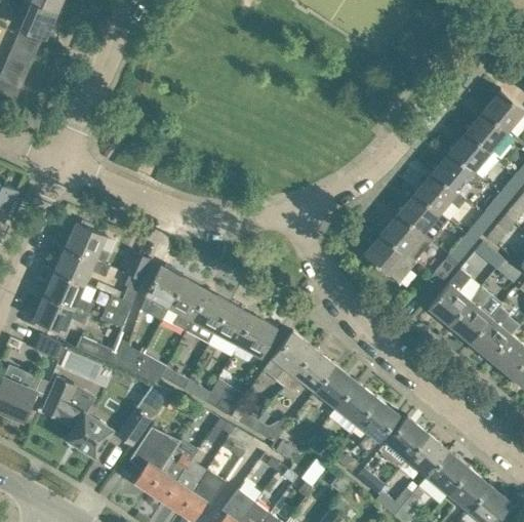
[(26,0),(25,0),(8,0),(7,4),(21,10),(14,25),(44,38),(52,17),(54,19),(57,13),(54,12),(26,0)]
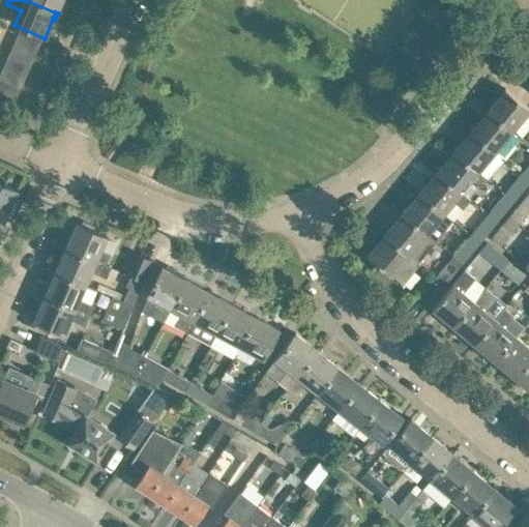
[(25,0),(26,0),(55,12),(60,0),(25,0)]
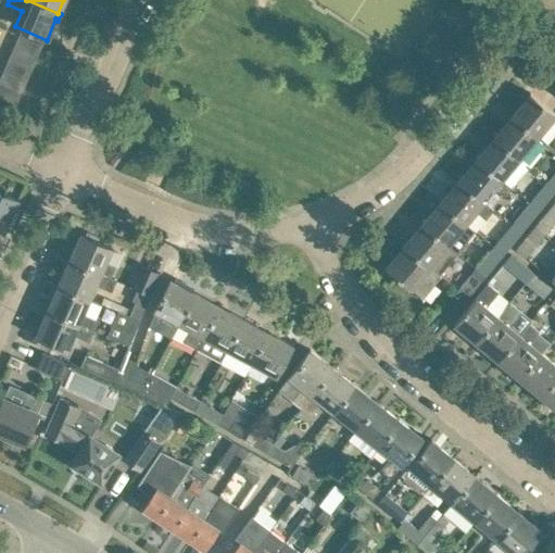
[(36,61),(41,48),(17,37),(12,51),(36,61)]
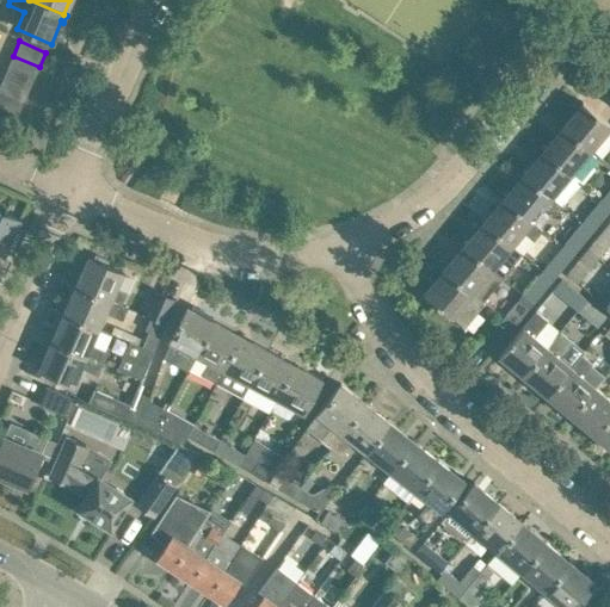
[(34,79),(39,67),(13,56),(7,68),(34,79)]
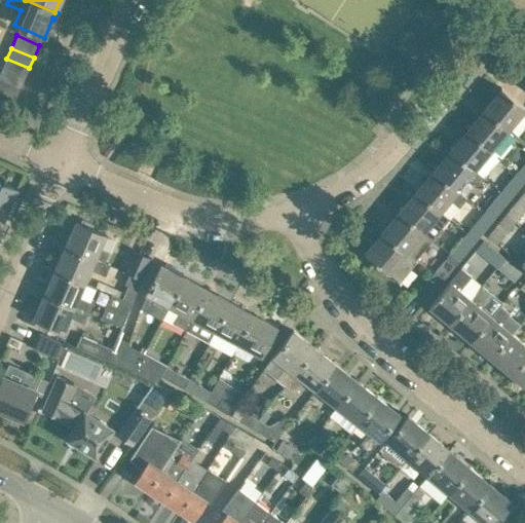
[(24,80),(29,68),(6,59),(1,70),(24,80)]
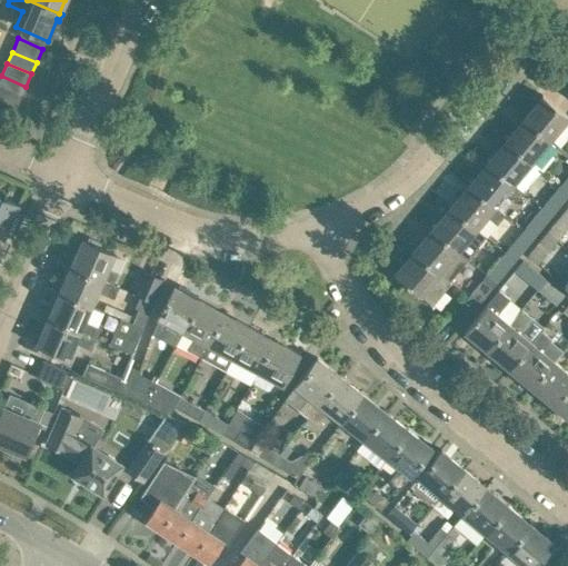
[(0,88),(21,98),(26,87),(1,76),(0,79),(0,88)]
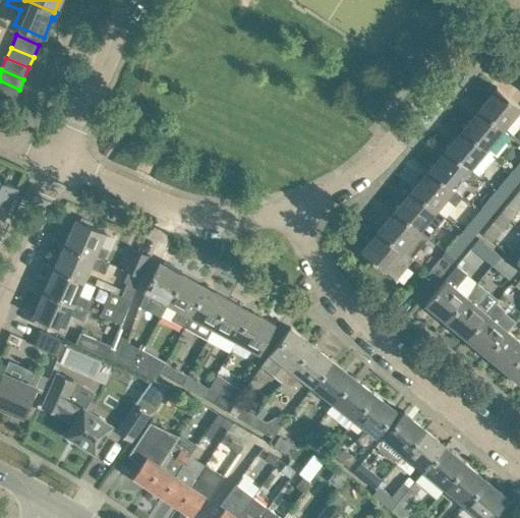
[(0,94),(14,101),(19,90),(0,80),(0,94)]
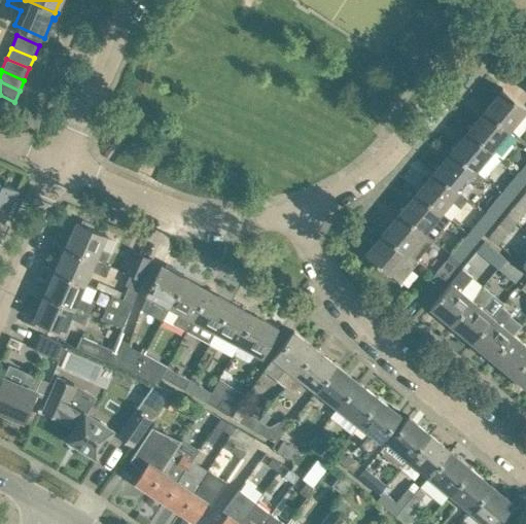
[(509,132),(525,111),(525,110),(501,90),(484,111),(509,132)]
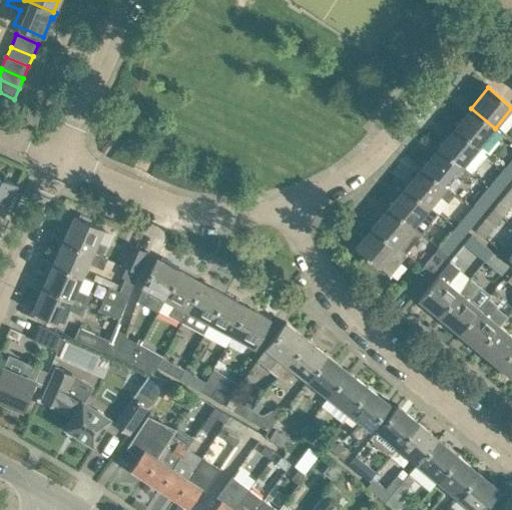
[(471,108),(454,128),(478,148),(484,153),(488,156),(498,144),(489,136),(495,128),(471,108)]
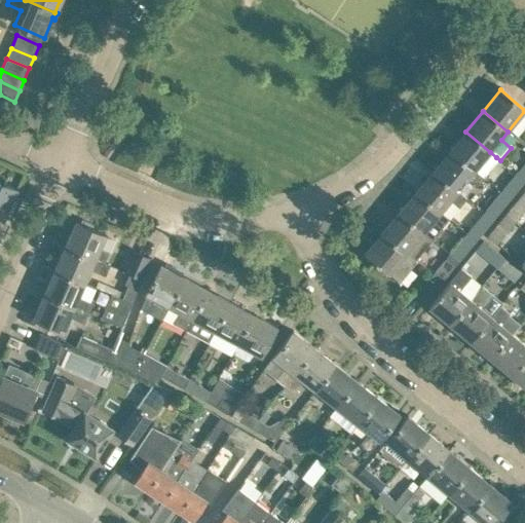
[(465,132),(448,152),(483,181),(491,171),(489,166),(483,161),(490,152),(465,132)]
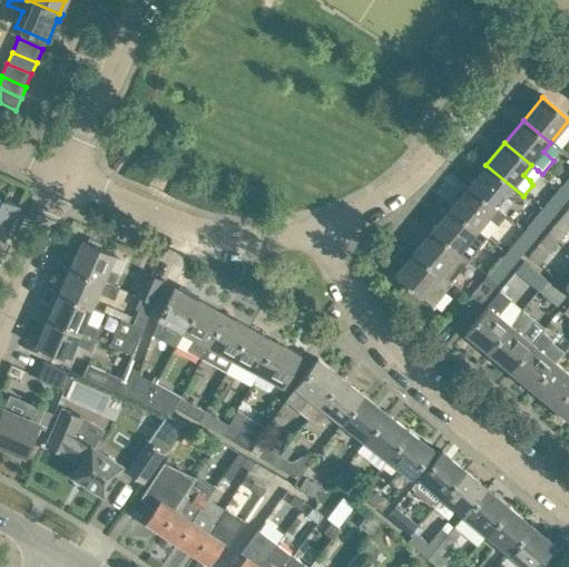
[(516,206),(523,196),(486,165),(468,187),(494,208),(504,196),(516,206)]
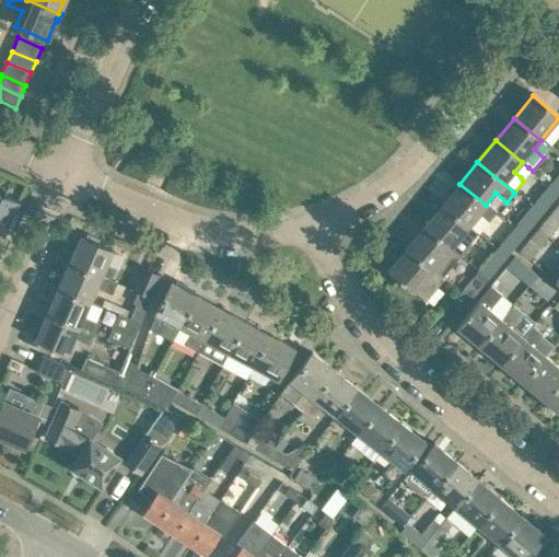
[(497,213),(486,205),(459,184),(452,192),(441,205),(478,235),(497,213)]
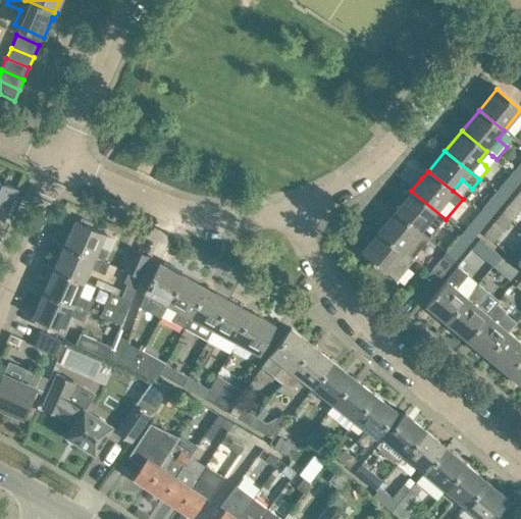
[(505,200),(520,180),(520,178),(513,172),(496,193),(505,200)]
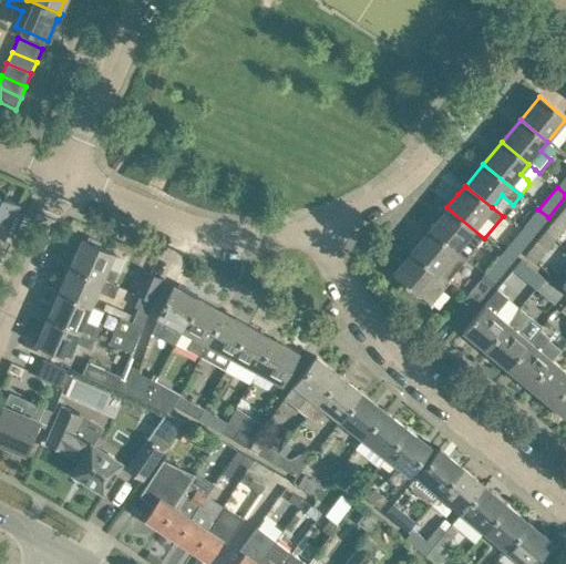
[(0,229),(4,232),(13,212),(16,213),(18,207),(0,198),(0,229)]
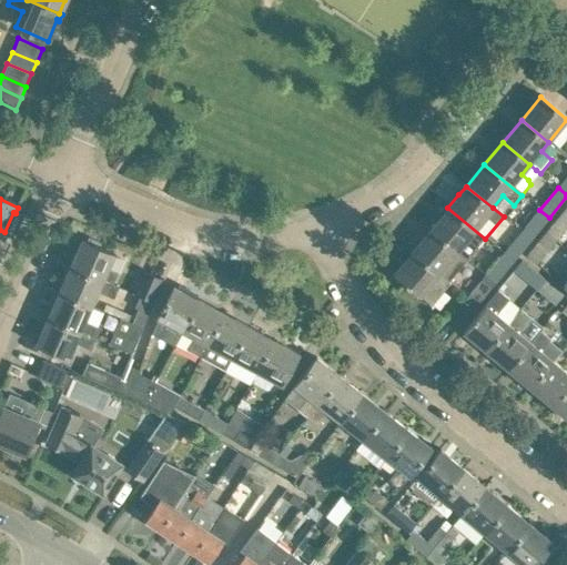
[(476,249),(485,239),(447,208),(429,230),(456,252),(466,240),(476,249)]
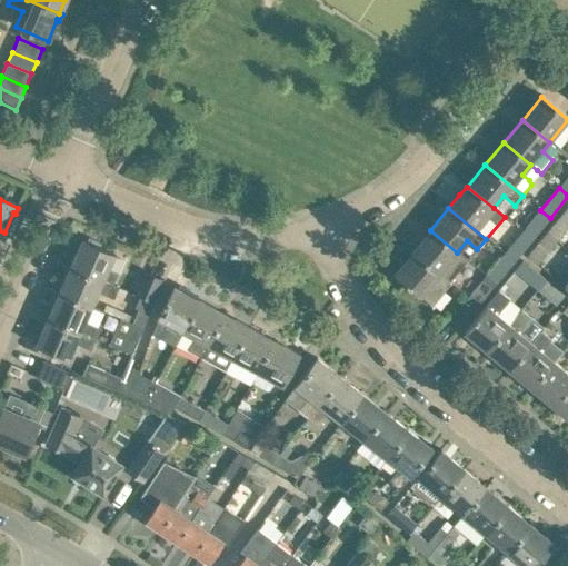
[(532,240),(550,218),(540,210),(522,232),(532,240)]
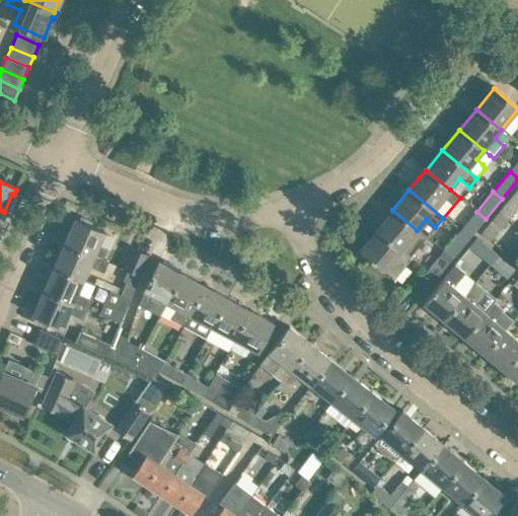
[(507,222),(517,208),(517,197),(514,194),(497,214),(507,222)]
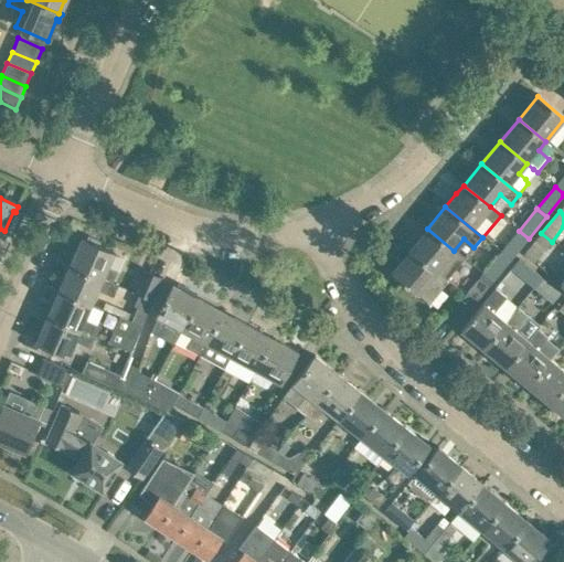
[(465,261),(454,251),(427,229),(408,252),(435,273),(447,283),(465,261)]
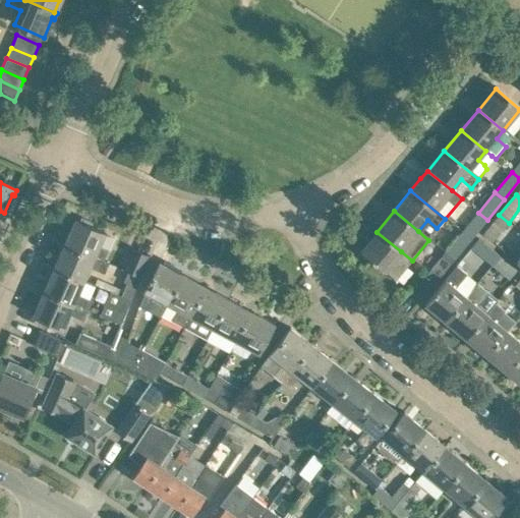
[(470,240),(487,220),(478,213),(461,233),(470,240)]
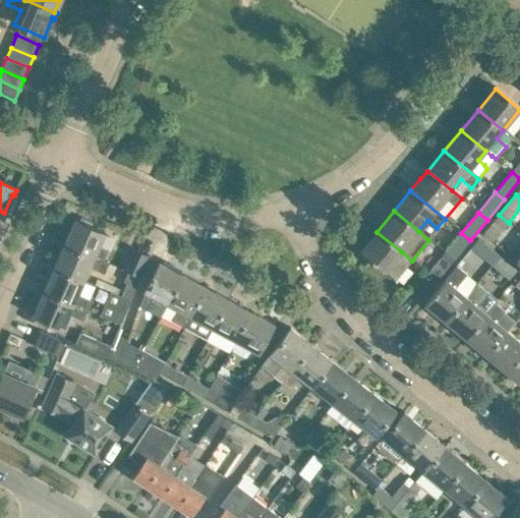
[(492,244),(509,223),(499,215),(481,236),(492,244)]
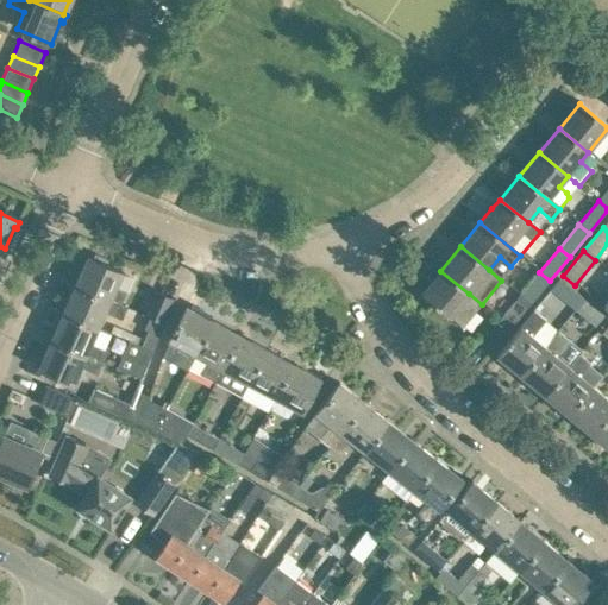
[(125,295),(114,290),(120,276),(121,276),(121,275),(105,268),(107,263),(94,257),(92,262),(87,258),(74,287),(120,307),(125,295)]
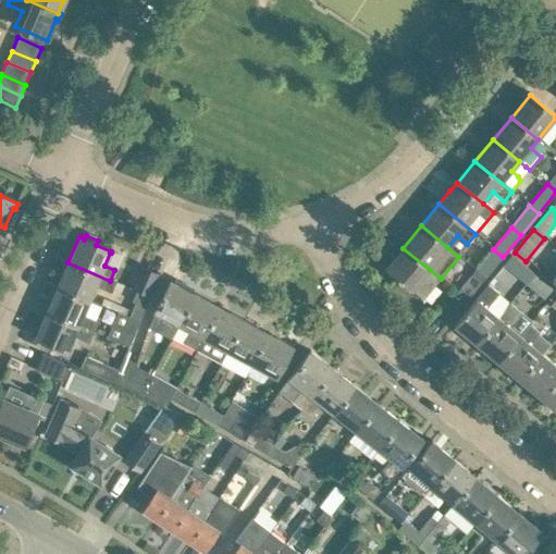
[(422,300),(441,279),(429,269),(403,248),(384,270),(422,300)]
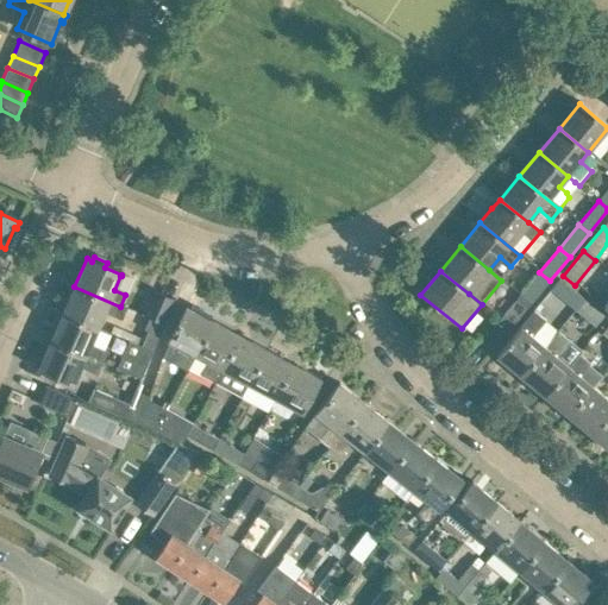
[(531,304),(550,281),(539,272),(520,296),(531,304)]
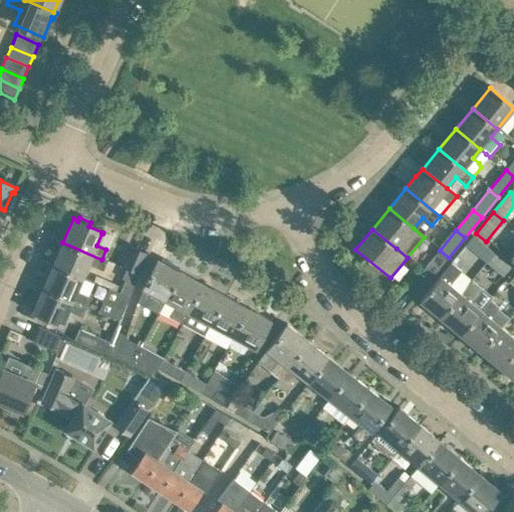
[(477,241),(469,250),(484,264),(492,253),(477,241)]
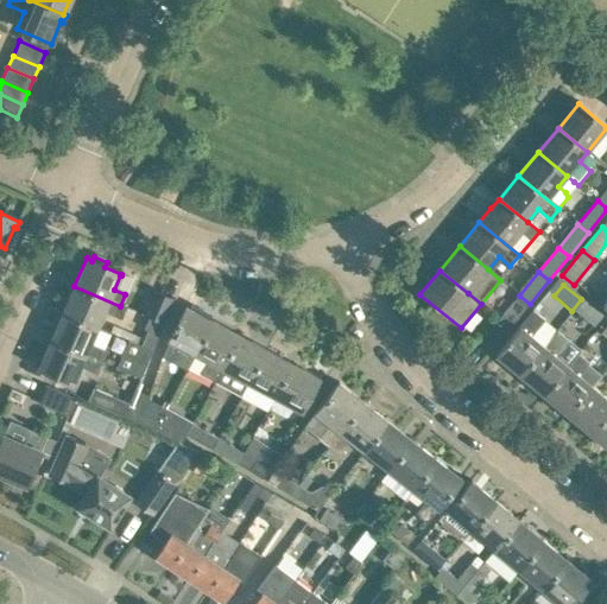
[(126,309),(120,306),(74,286),(62,313),(97,329),(103,315),(121,322),(126,309)]
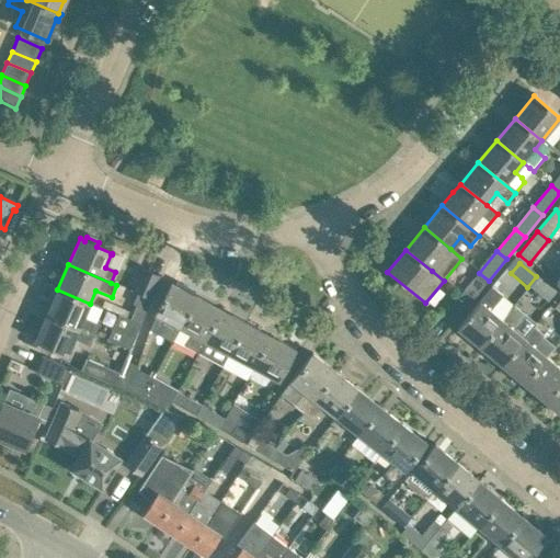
[(161,279),(140,270),(132,293),(151,300),(161,279)]
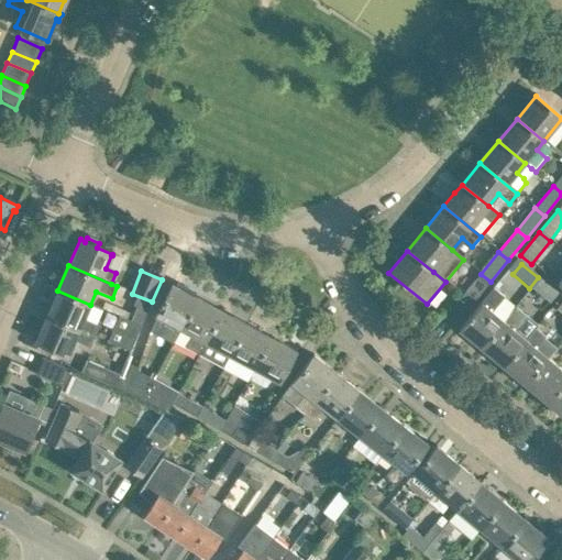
[(472,305),(491,282),(481,274),(462,296),(472,305)]
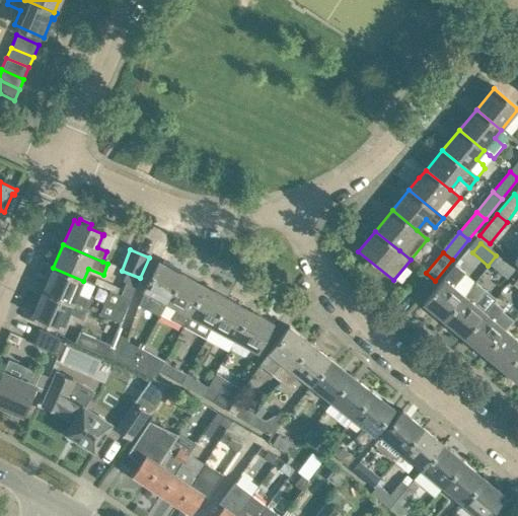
[(496,255),(488,266),(506,281),(514,271),(496,255)]
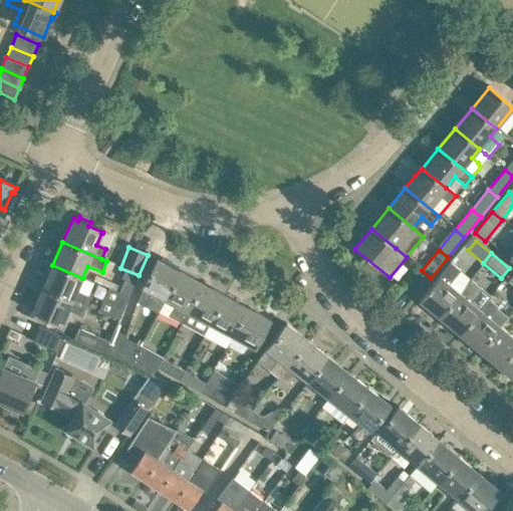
[(165,303),(181,273),(157,260),(141,290),(165,303)]
